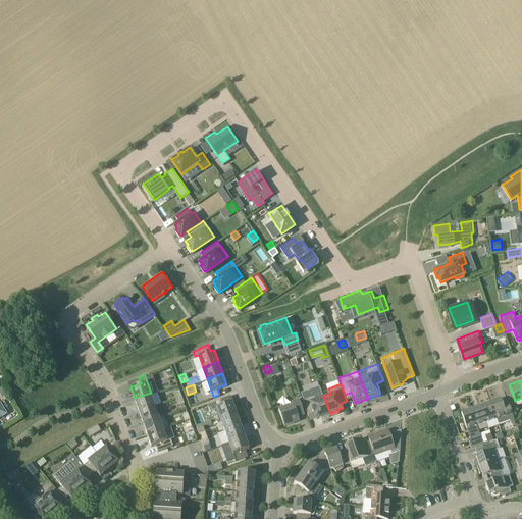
[(316,417),(321,415),(321,417),(330,414),(323,396),(319,384),(302,391),(304,398),(303,398),(308,414),(314,412),(316,417)]
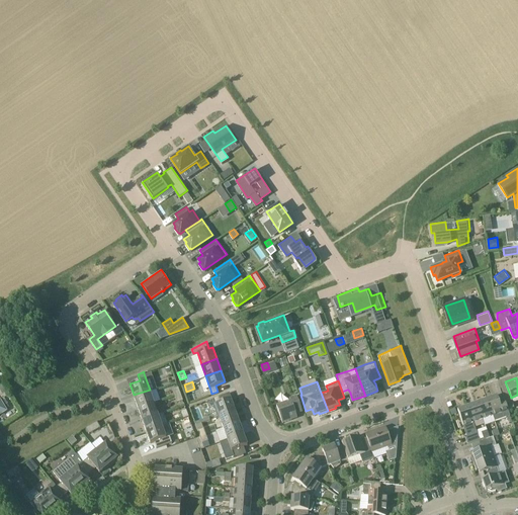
[(178,385),(172,388),(175,394),(181,392),(178,385)]
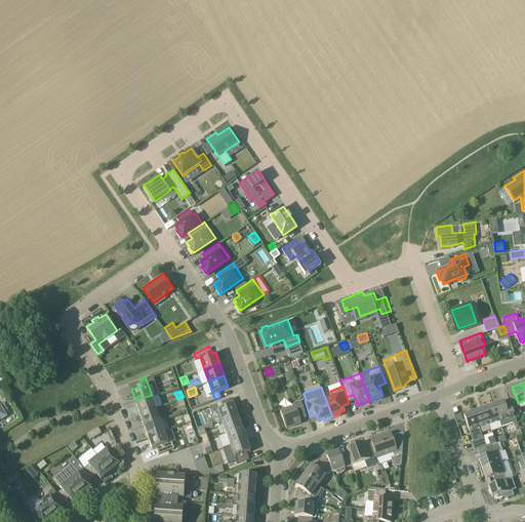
[(140,412),(156,406),(152,395),(135,400),(140,412)]
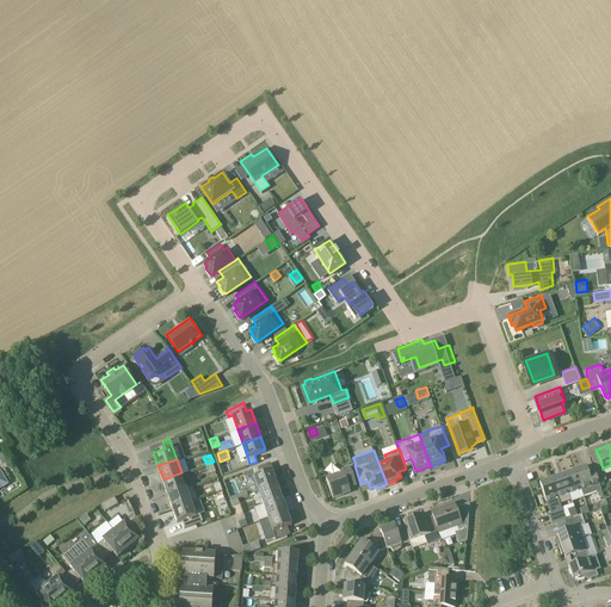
[(214,462),(207,464),(209,472),(216,470),(214,462)]
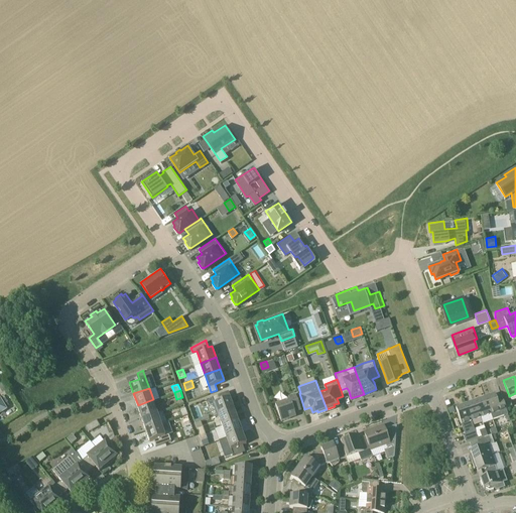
[(301,408),(295,392),(288,394),(289,397),(275,402),(281,419),(290,416),(290,415),(296,413),(295,410),(301,408)]
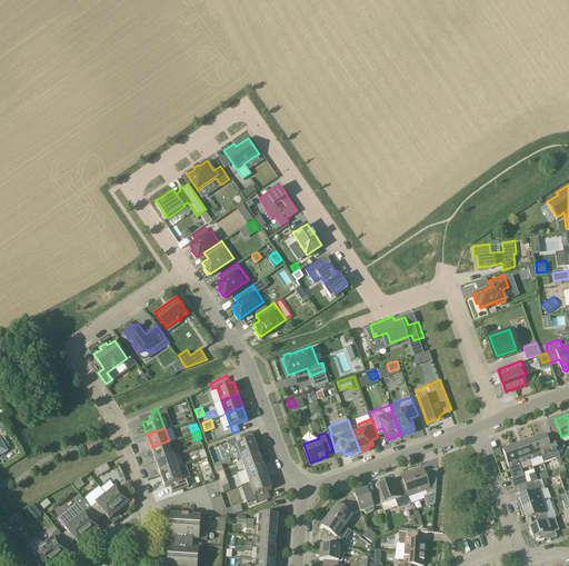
[(546,433),(535,437),(541,454),(542,460),(560,455),(558,447),(556,442),(553,435),(548,437),(546,433)]
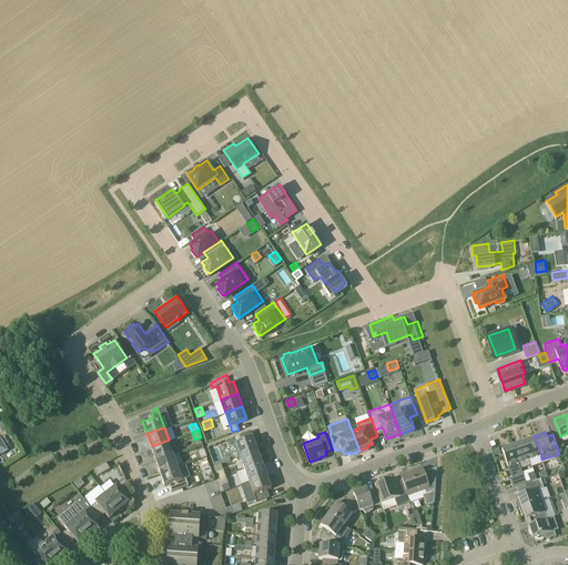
[(0,452),(9,446),(0,433),(0,452)]
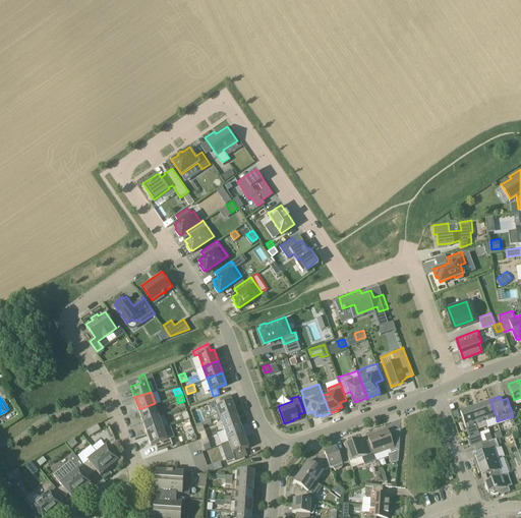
[(236,411),(232,400),(223,403),(221,397),(214,399),(217,405),(221,417),(236,411)]
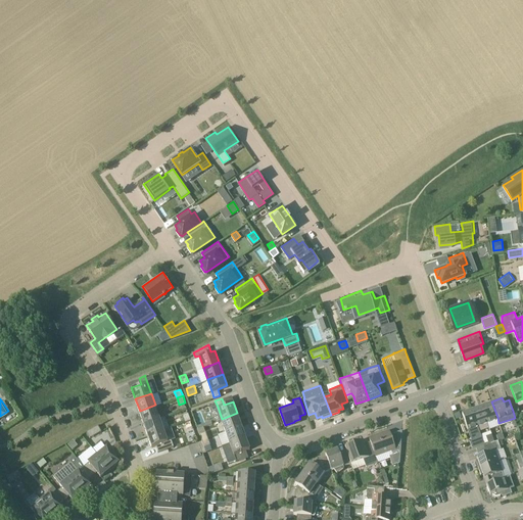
[(491,402),(482,405),(487,421),(497,417),(491,402)]
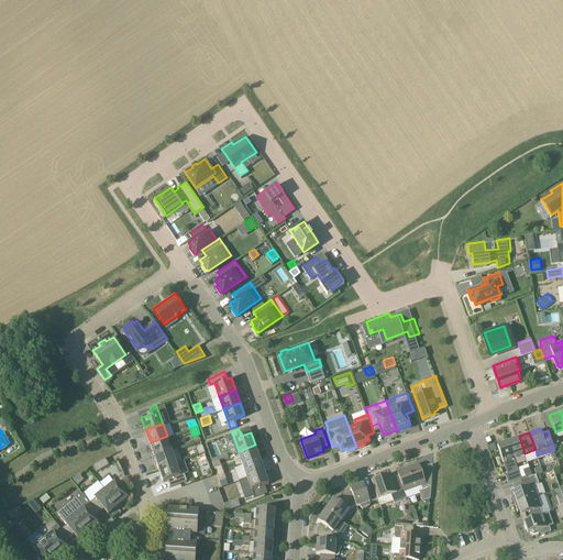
[(155,454),(172,449),(167,436),(151,442),(155,454)]
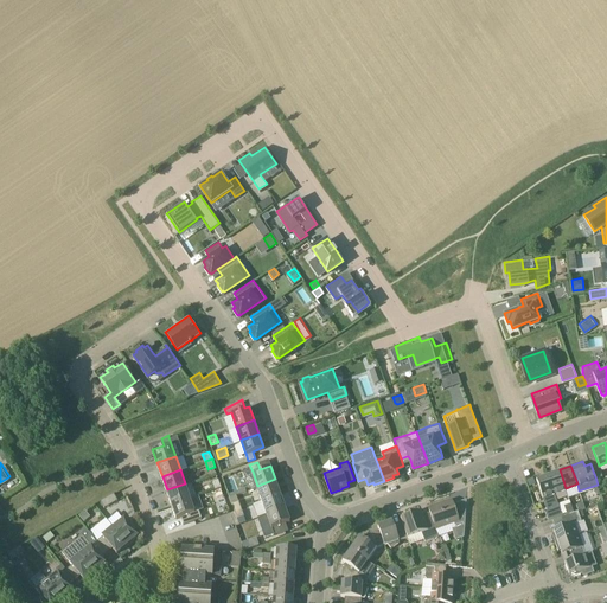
[(560,469),(548,474),(555,492),(566,488),(560,469)]
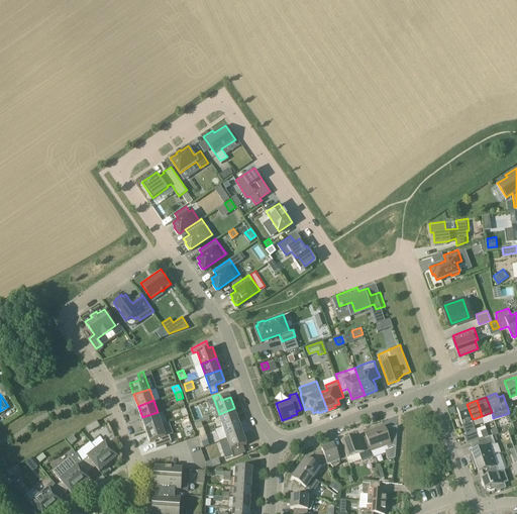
[(467,404),(456,407),(467,433),(464,434),(467,440),(479,436),(477,430),(473,419),(467,404)]
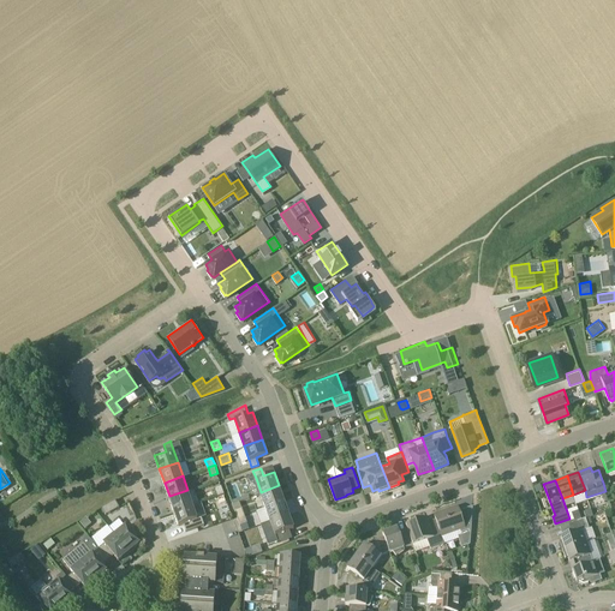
[(221,483),(214,486),(218,495),(225,491),(221,483)]
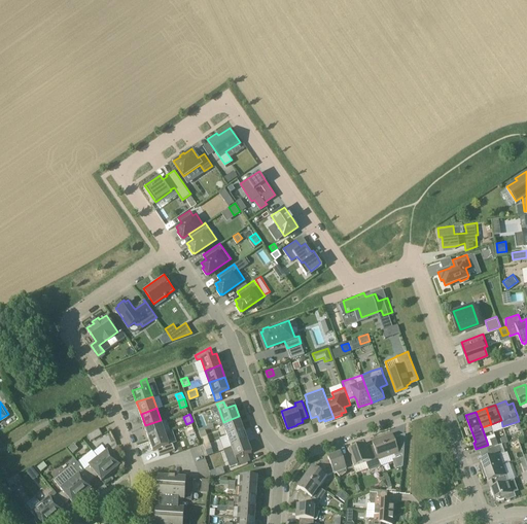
[(243,427),(239,416),(223,422),(227,433),(243,427)]
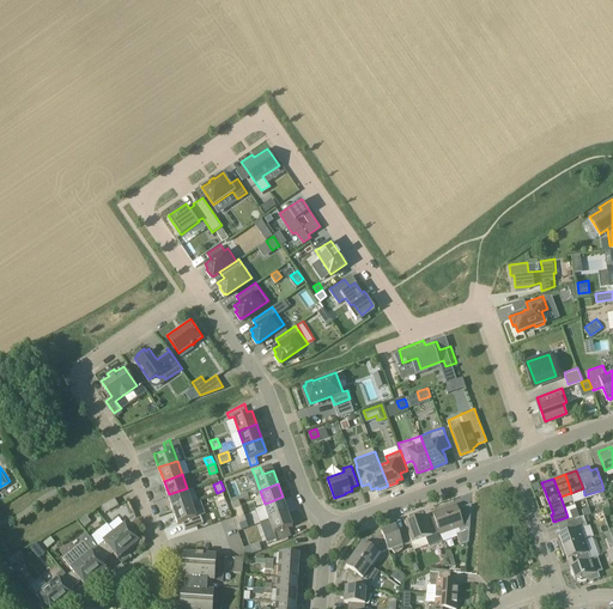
[(231,489),(234,497),(243,494),(241,486),(231,489)]
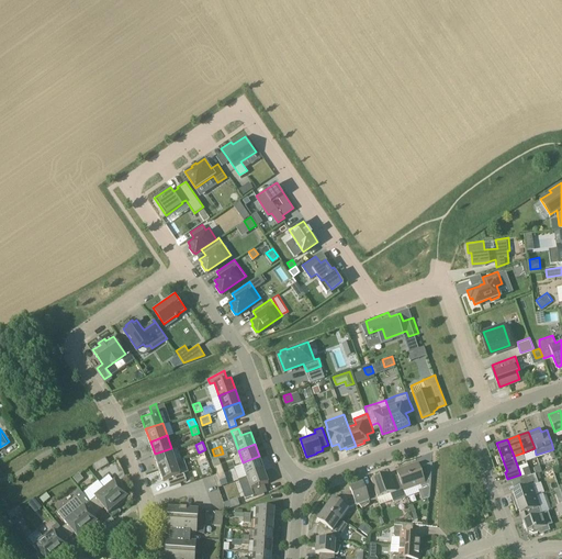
[(159,467),(176,460),(171,448),(155,454),(159,467)]
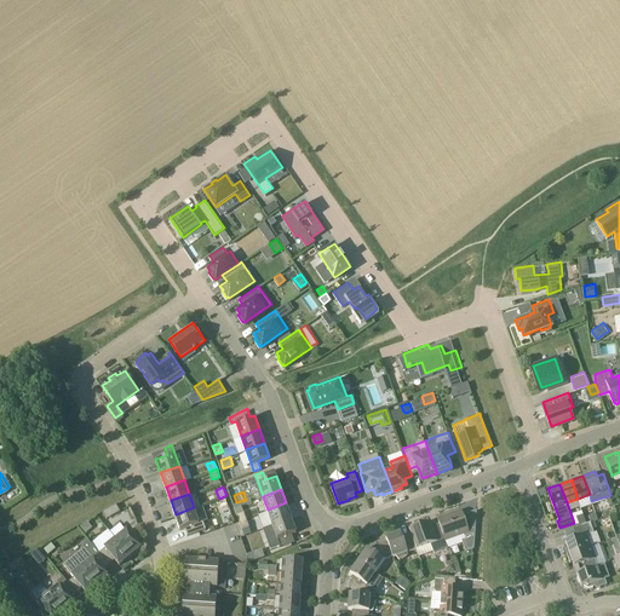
[(116,502),(103,510),(107,517),(120,510),(116,502)]
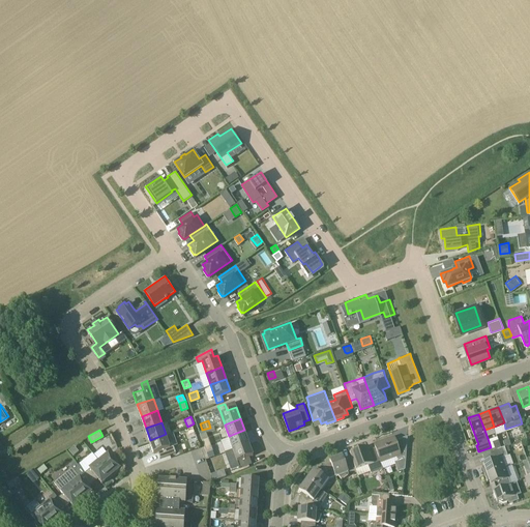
[(244,430),(229,436),(233,447),(248,442),(244,430)]
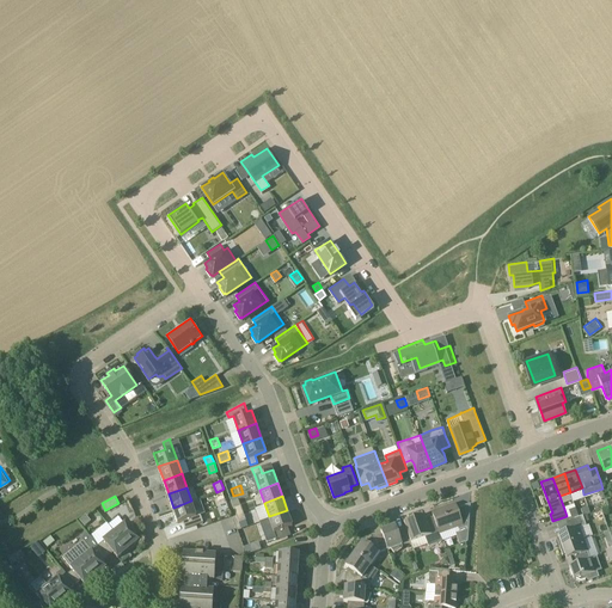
[(201,513),(196,514),(191,501),(173,508),(178,521),(182,520),(184,527),(203,520),(201,513)]
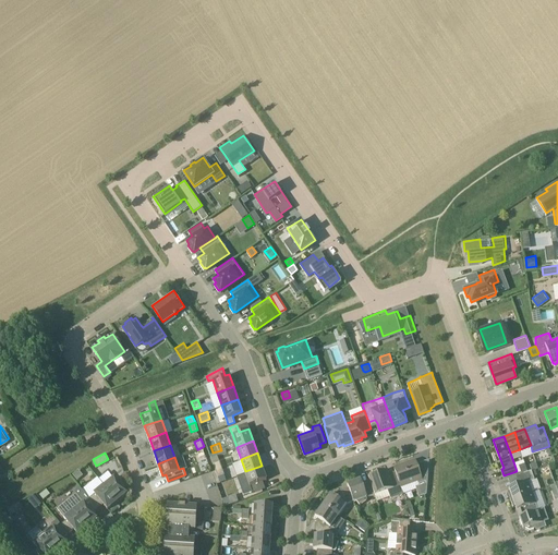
[(428,458),(416,462),(415,458),(393,466),(396,469),(401,484),(402,491),(416,485),(420,495),(426,492),(428,458)]
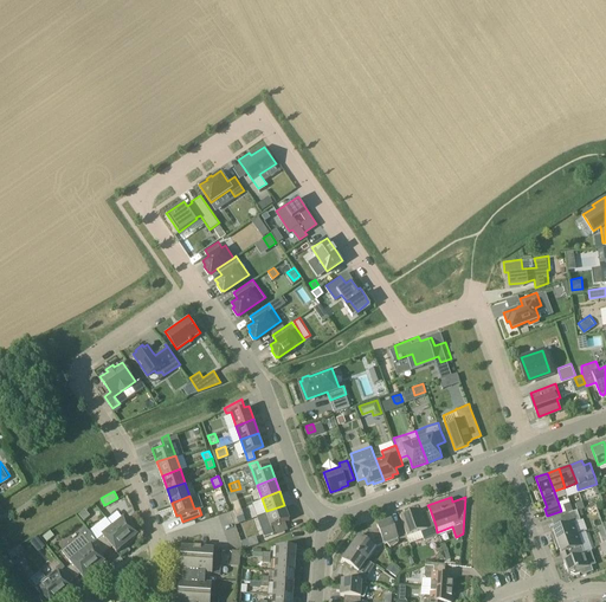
[(238,498),(231,500),(234,507),(240,505),(238,498)]
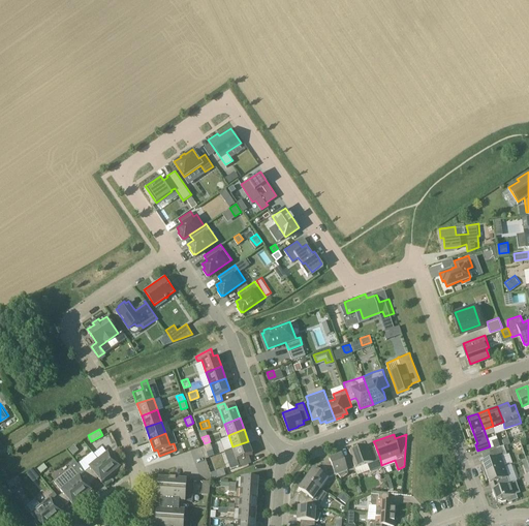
[(210,441),(205,443),(207,451),(213,447),(210,441)]
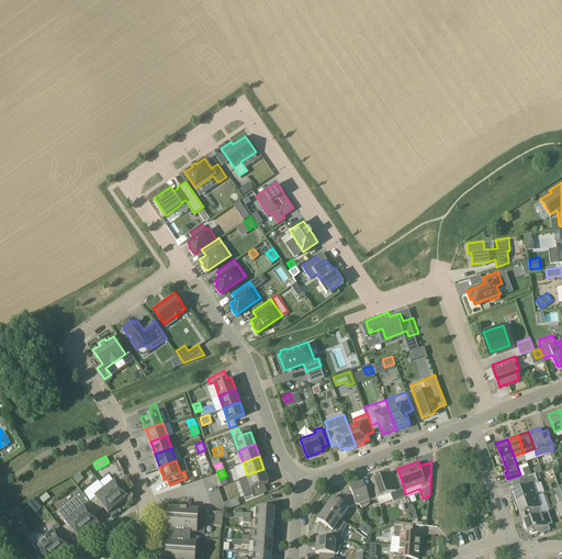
[(268,481),(263,469),(247,474),(251,488),(254,493),(260,492),(258,485),(268,481)]
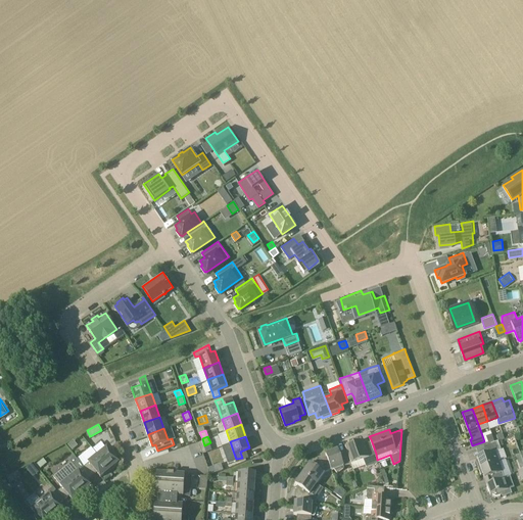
[(78,443),(74,438),(67,442),(73,447),(78,443)]
